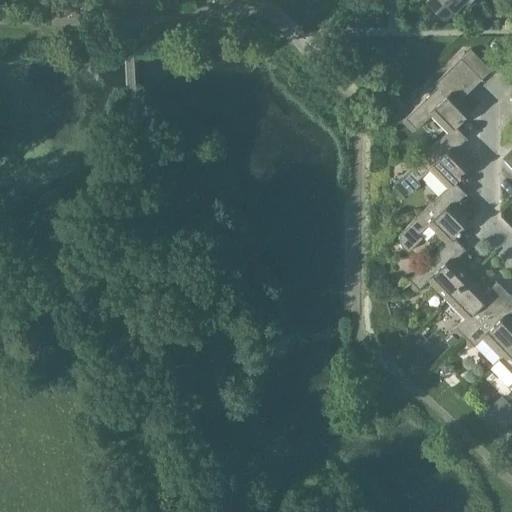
[(425,0),(425,1),(444,19),(462,0),(463,0),(465,2),(467,0),(425,0)]
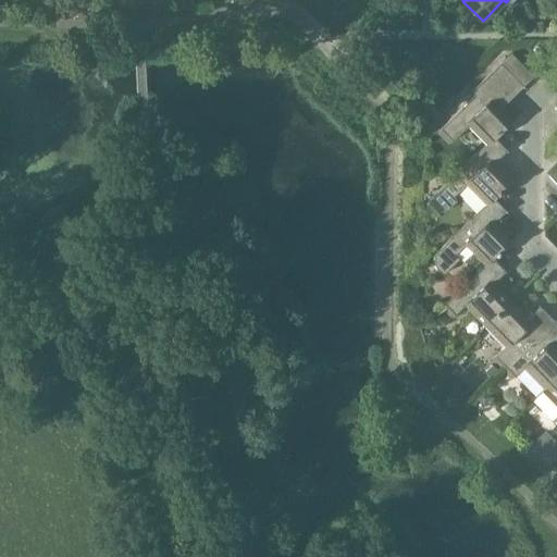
[(494,136),(511,120),(499,108),(522,85),(500,62),(470,90),(473,95),(435,132),(447,144),(468,124),(486,141),(486,143),(494,136)]
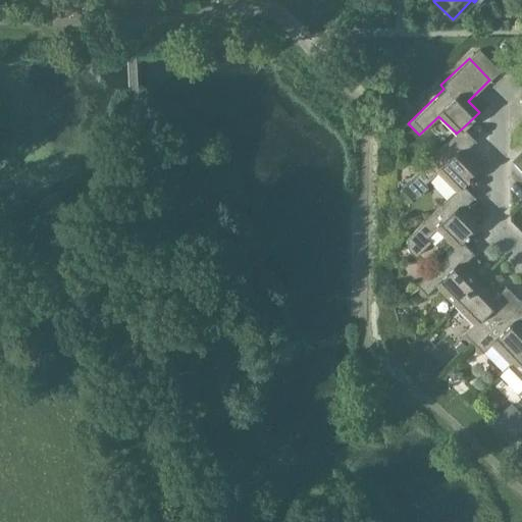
[(474,140),(463,127),(456,134),(456,133),(405,183),(418,196),(427,187),(424,184),(436,171),(455,190),(456,191),(462,184),(462,185),(478,169),(462,152),(474,140)]
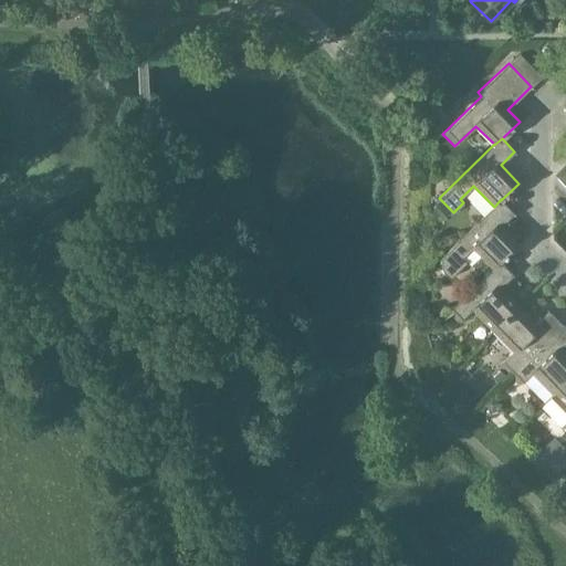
[(514,212),(501,200),(501,199),(494,207),(493,206),(441,258),(441,269),(449,278),(465,262),(462,258),(472,248),(492,268),(493,268),(500,261),(501,262),(517,244),(500,227),(514,212)]
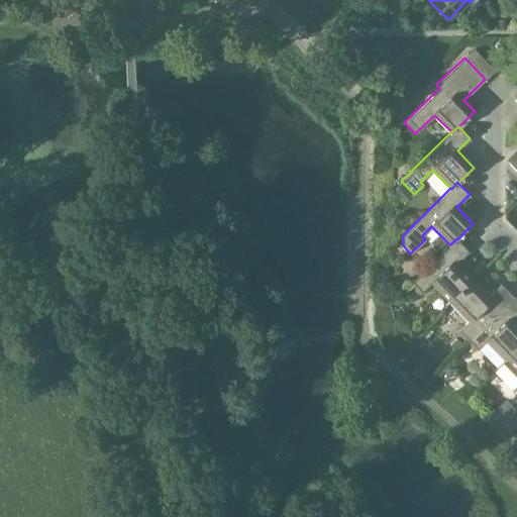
[(469,250),(457,239),(456,238),(450,244),(449,244),(408,285),(418,295),(431,282),(449,301),(473,279),(456,263),(469,250)]
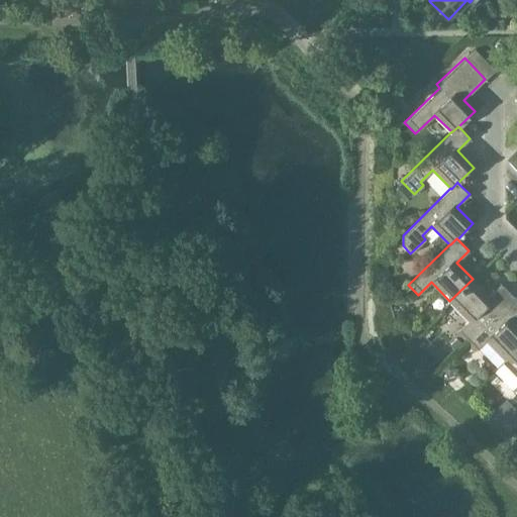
[(512,296),(504,288),(501,284),(489,296),(473,279),(449,301),(469,320),(455,333),(464,343),(512,296)]
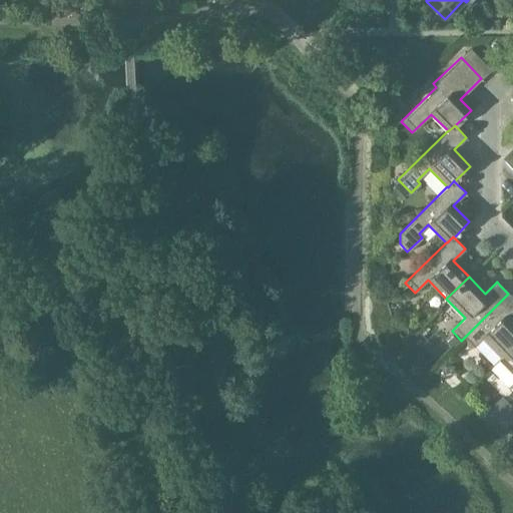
[(512,322),(508,318),(512,312),(512,298),(508,294),(461,341),(470,350),(483,337),(501,355),(502,356),(512,345),(512,322)]
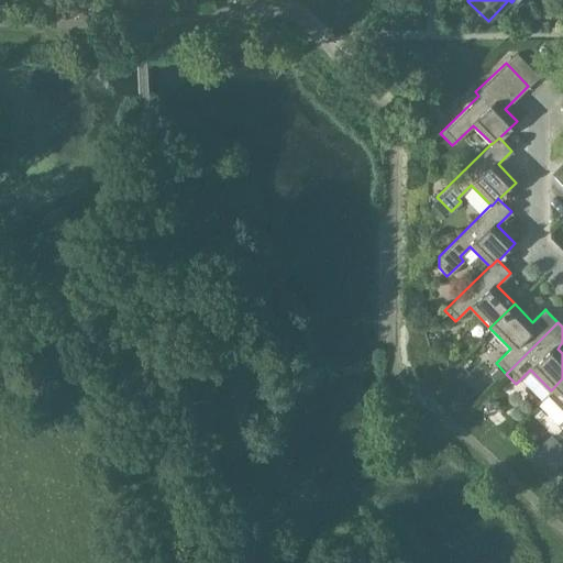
[(562,378),(551,390),(550,389),(540,399),(541,400),(541,399),(561,420),(556,424),(562,431),(562,378)]
